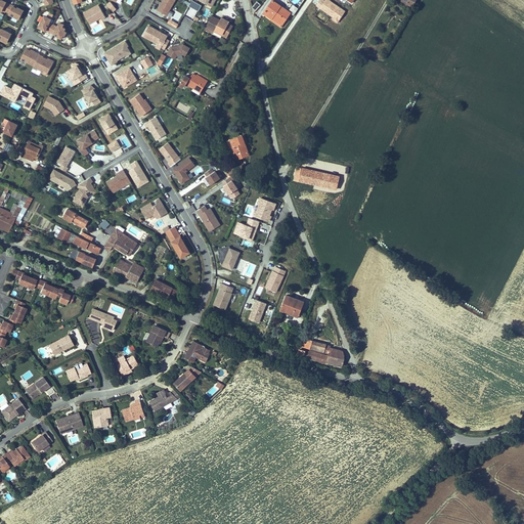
[(5,11),(9,5),(5,3),(5,2),(2,0),(1,1),(0,0),(0,11),(1,11),(1,10),(5,12),(5,11)]
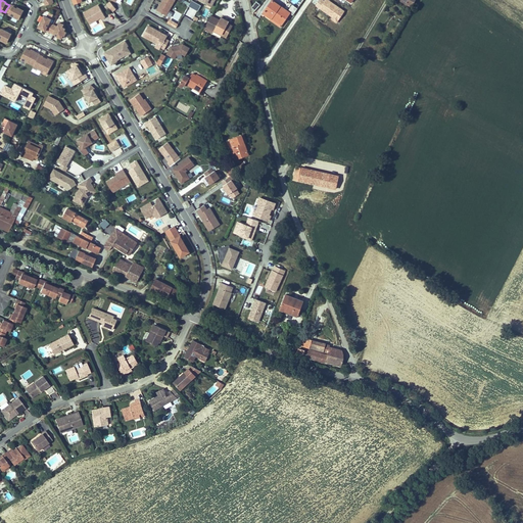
[(165,15),(174,0),(161,0),(156,10),(165,15)]
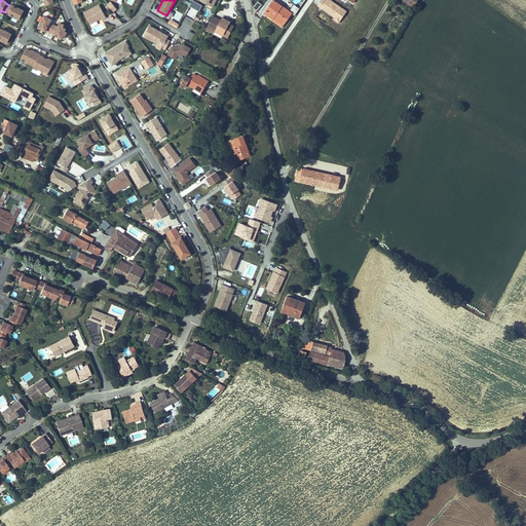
[(116,8),(111,1),(107,4),(113,11),(116,8)]
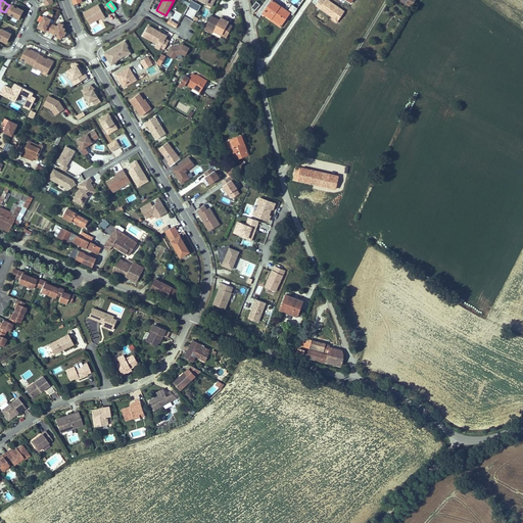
[(194,19),(201,5),(191,1),(185,15),(194,19)]
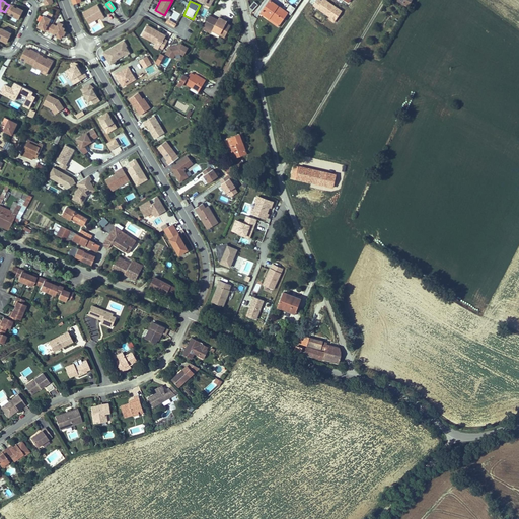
[(284,20),(286,17),(295,23),(301,14),(284,3),(276,15),(284,20)]
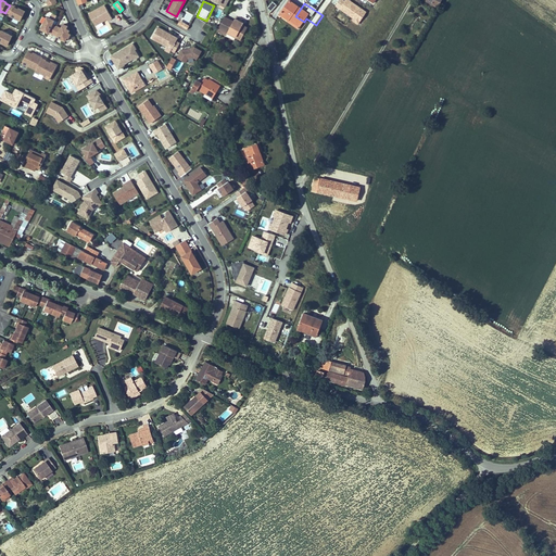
[(20,21),(24,11),(17,8),(17,9),(13,7),(10,4),(10,5),(5,12),(9,14),(9,15),(20,21)]
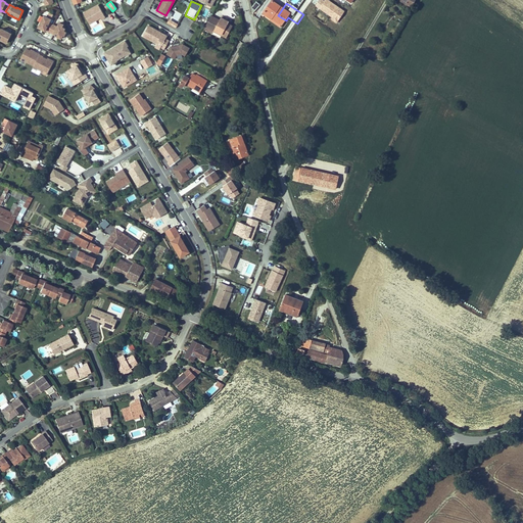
[(105,16),(98,4),(83,12),(89,24),(100,17),(101,18),(105,16)]
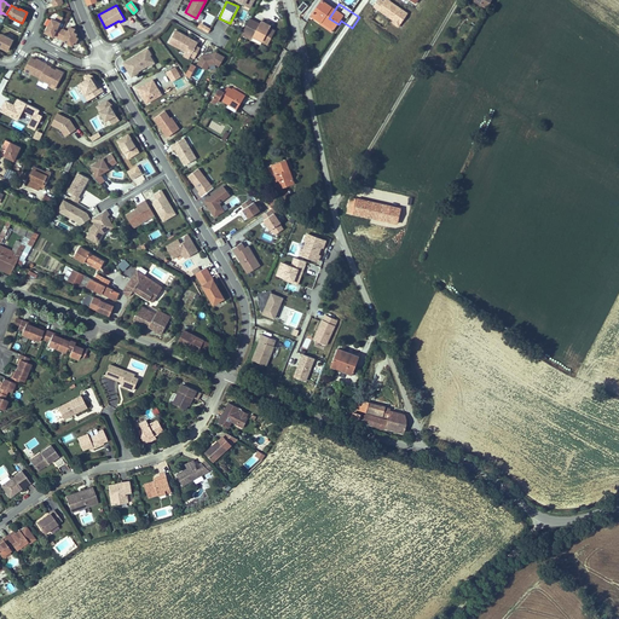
[(57,36),(57,35),(62,28),(57,25),(59,21),(55,18),(53,19),(51,18),(45,29),(47,30),(47,32),(52,35),(53,34),(57,36)]
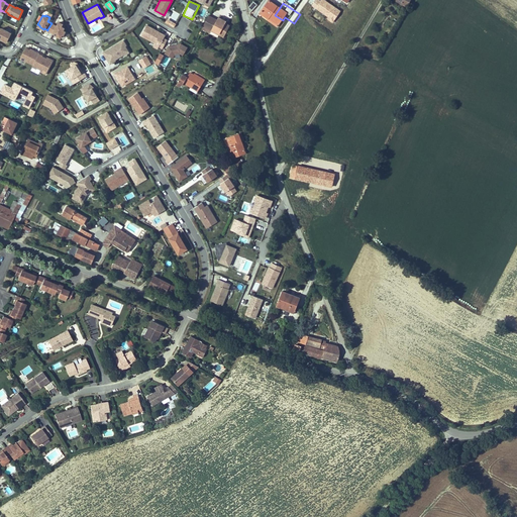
[(207,19),(215,23),(217,19),(209,15),(207,19)]
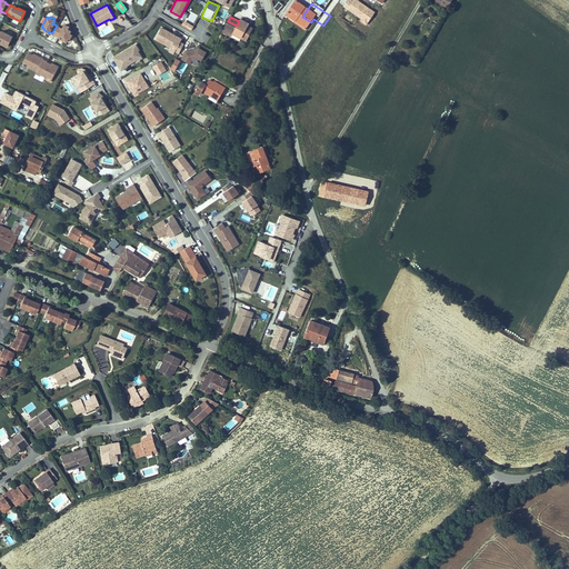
[(231,37),(233,33),(246,40),(252,28),(247,26),(242,23),(243,20),(240,19),(239,21),(237,26),(228,21),(222,31),(231,37)]
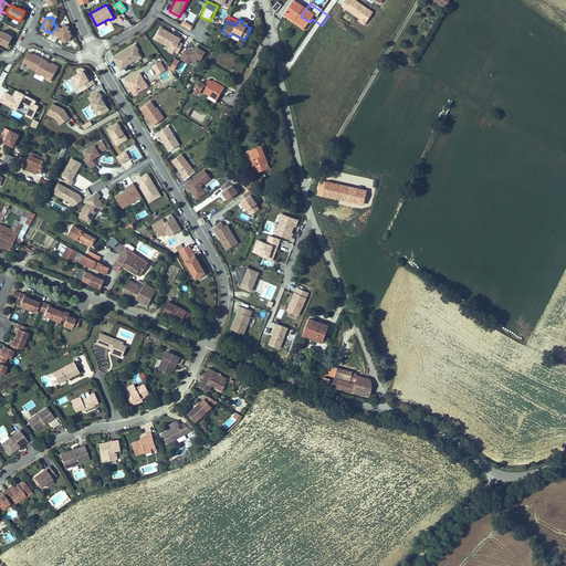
[(310,22),(320,30),(322,25),(312,19),(310,22)]
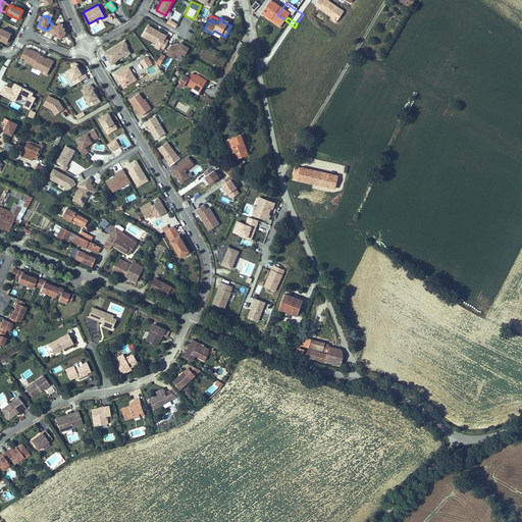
[(90,25),(94,34),(105,28),(101,19),(90,25)]
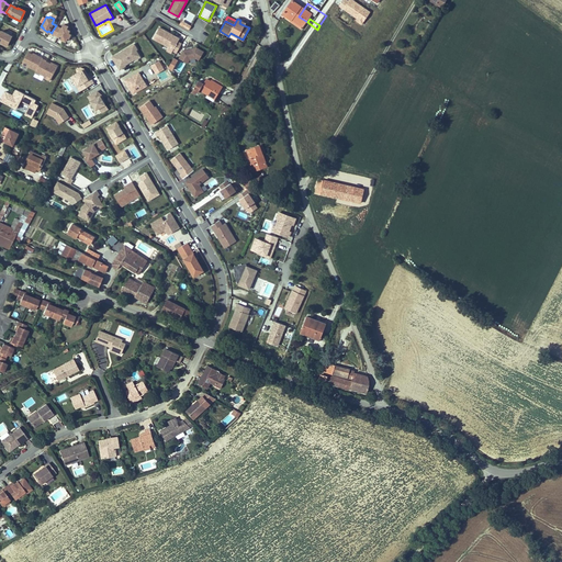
[(181,21),(179,25),(189,30),(191,25),(181,21)]
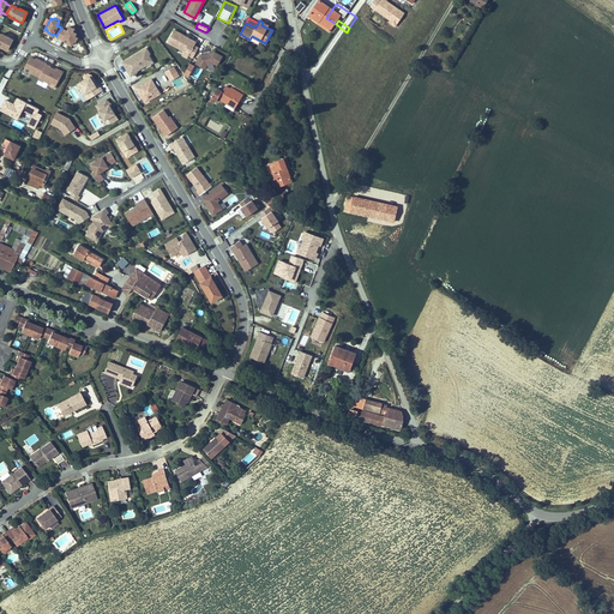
[(61,28),(56,35),(66,40),(66,41),(71,43),(74,35),(73,35),(76,31),(72,30),(73,26),(68,24),(66,30),(61,26),(61,28)]
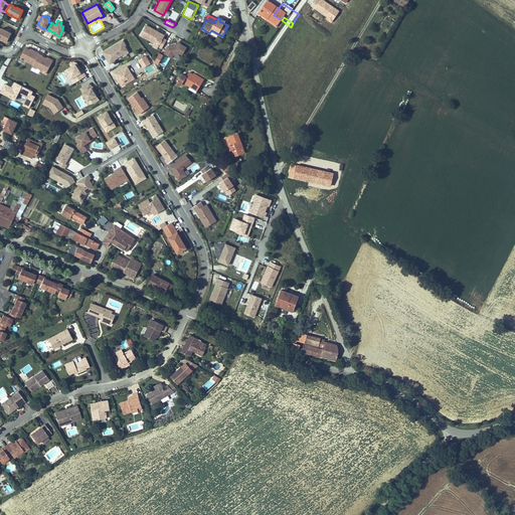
[(154,44),(153,46),(161,50),(167,40),(163,38),(165,35),(146,24),(139,36),(154,44)]
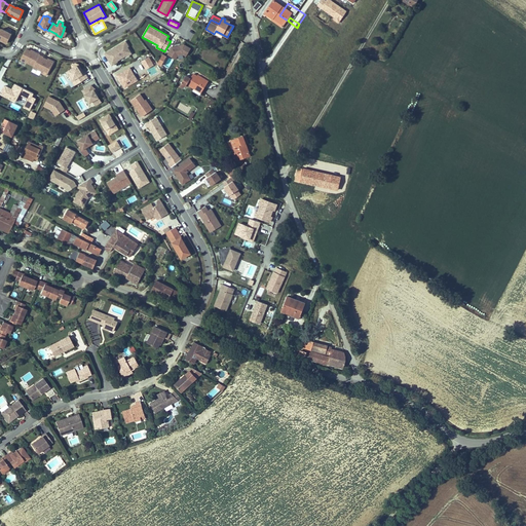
[(1,40),(6,43),(11,34),(1,29),(0,30),(0,38),(1,39),(1,40)]
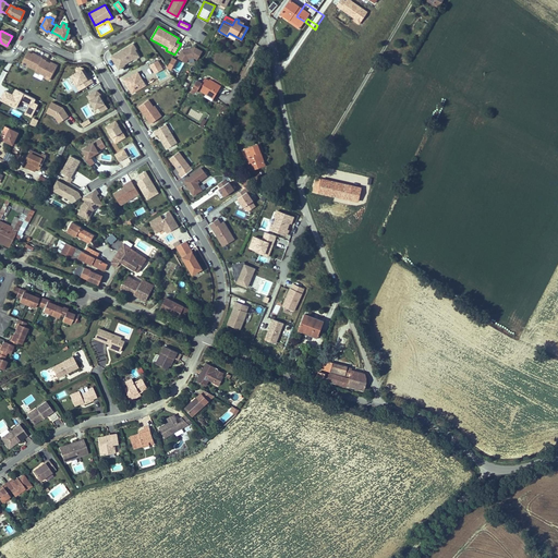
[(118,71),(141,58),(133,44),(110,57),(118,71)]
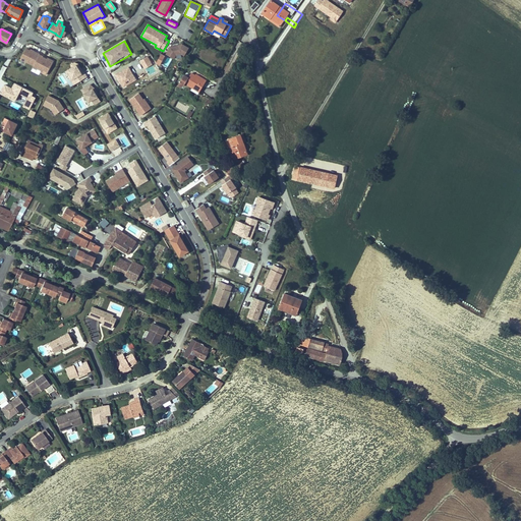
[(177,53),(184,57),(188,49),(173,41),(166,55),(174,59),(177,53)]
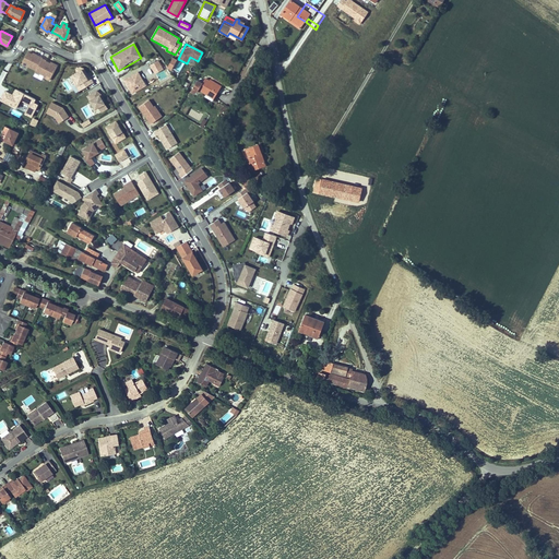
[(42,58),(33,52),(33,55),(27,52),(22,64),(26,67),(27,66),(35,70),(42,58)]
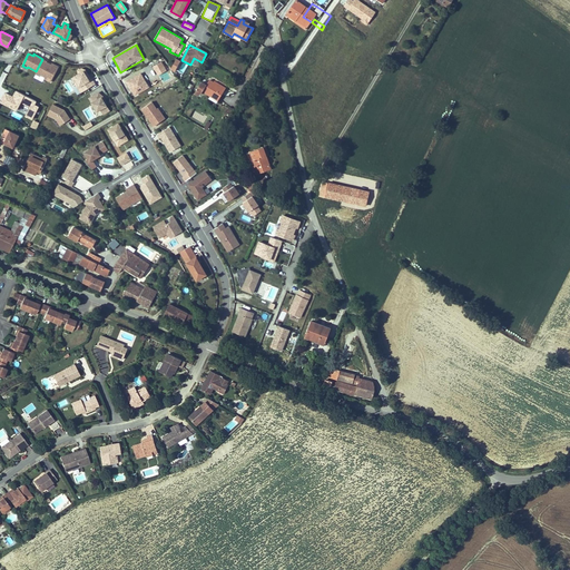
[(50,81),(58,67),(51,64),(51,65),(46,62),(47,61),(42,59),(36,71),(35,74),(39,76),(40,75),(45,77),(43,79),(50,81)]
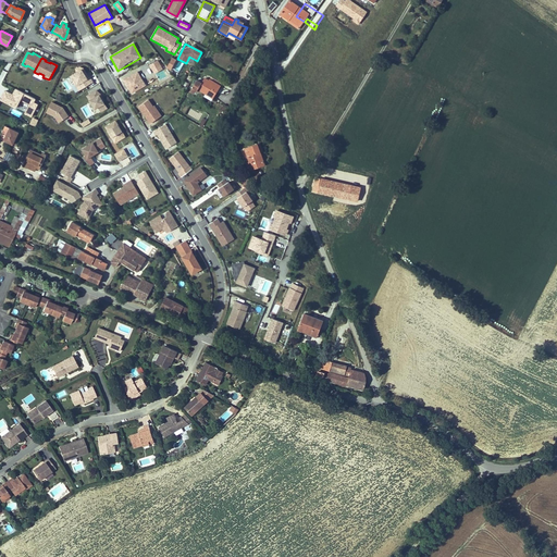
[(149,65),(155,74),(163,70),(158,60),(149,65)]
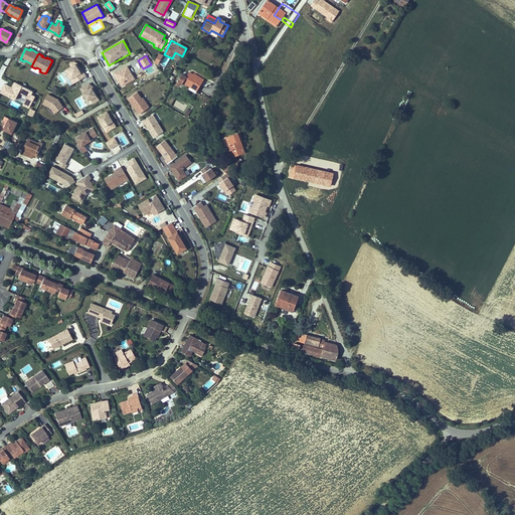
[(165,67),(170,58),(165,55),(160,65),(165,67)]
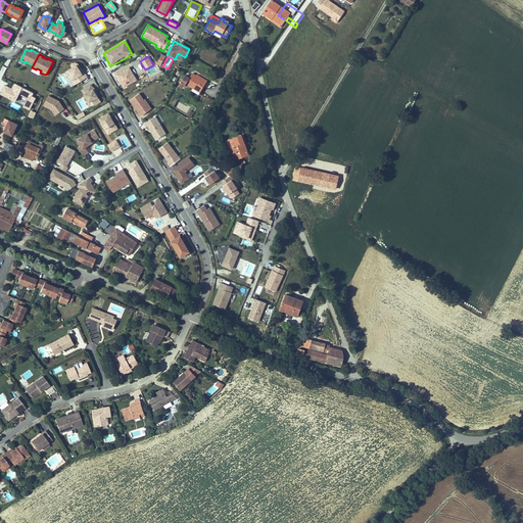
[(84,72),(83,73),(80,69),(82,67),(79,63),(76,62),(73,64),(73,66),(66,70),(70,78),(74,79),(77,83),(88,77),(85,72),(84,72)]
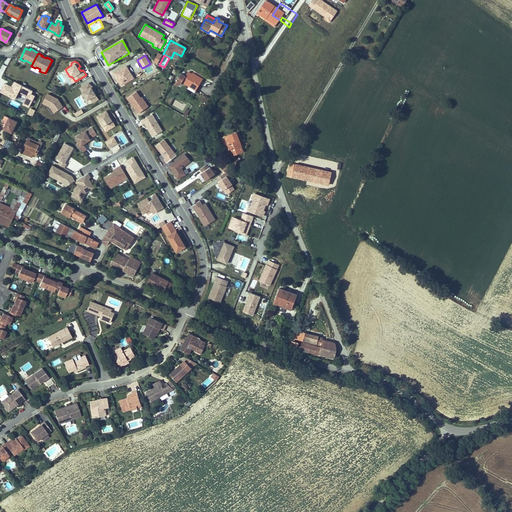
[(131,75),(125,65),(112,73),(114,77),(117,76),(118,78),(118,80),(120,85),(128,80),(126,77),(131,75)]
